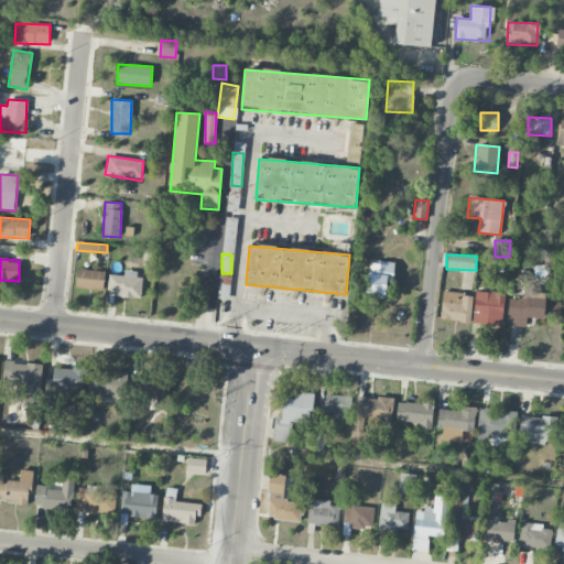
[(394,263),(368,261),(367,296),(386,297),(387,279),(393,280),(394,263)]
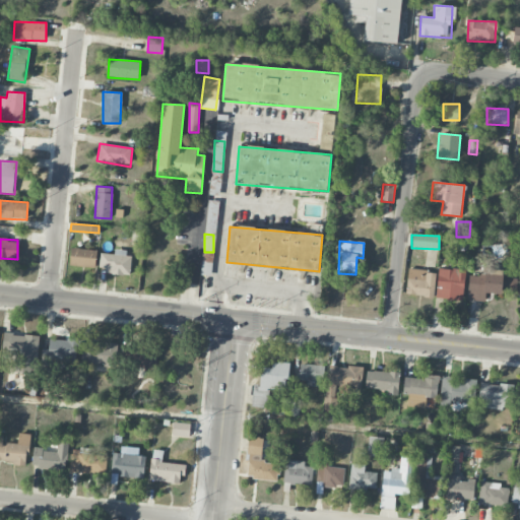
[(94,268),(96,251),(71,248),(69,265),(94,268)]
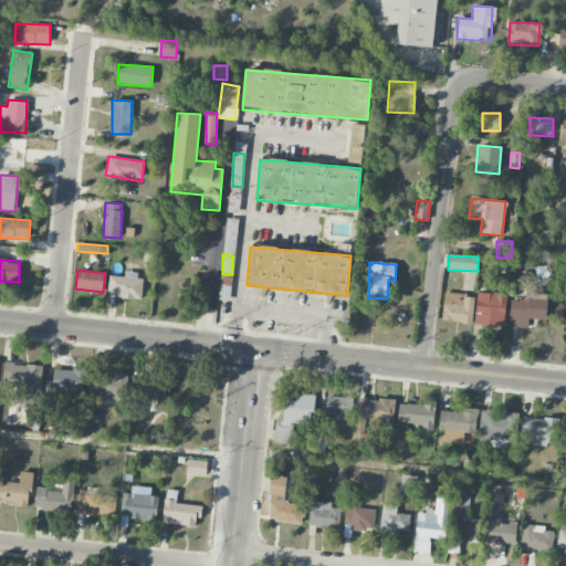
[(125,274),(124,276),(109,275),(107,295),(142,299),(144,275),(125,274)]
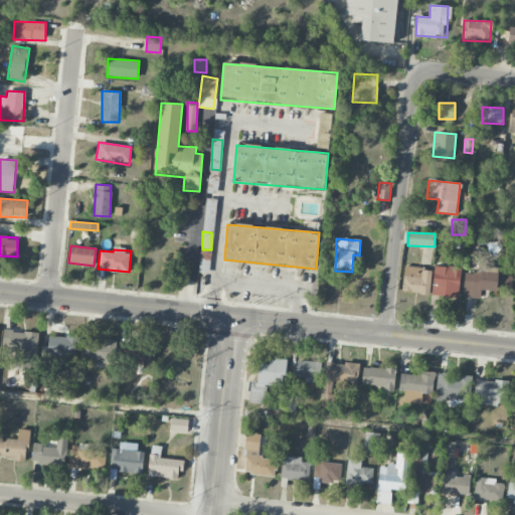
[(432,295),(458,298),(462,269),(435,266),(432,295)]
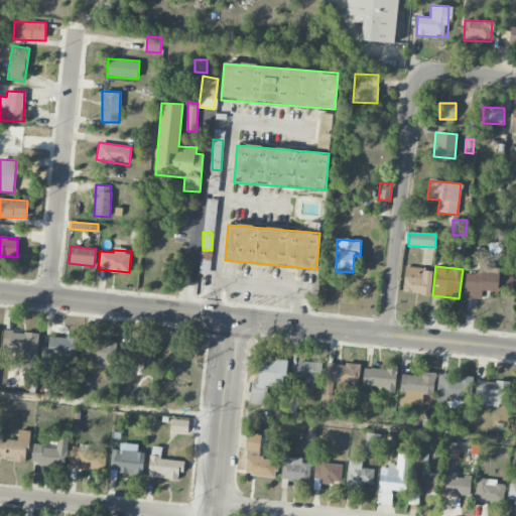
[(482,291),(499,292),(499,289),(512,290),(513,276),(498,275),(499,268),(479,266),(478,274),(467,273),(465,297),(481,299),(482,291)]
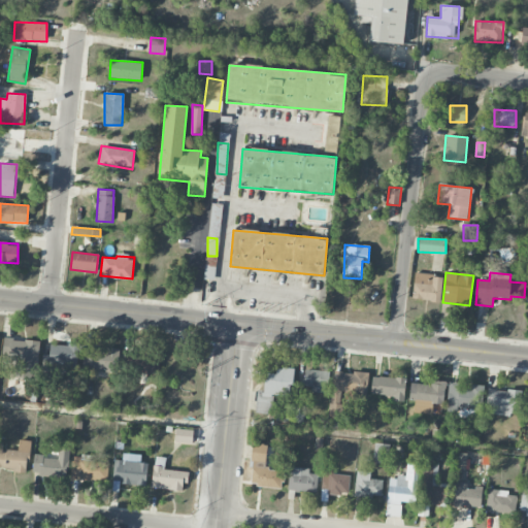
[(442,275),(414,274),(413,300),(441,301),(442,275)]
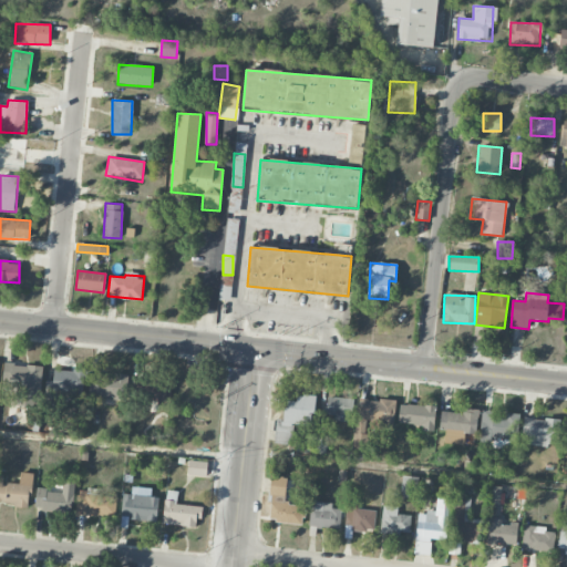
[(42,367),(4,363),(2,390),(12,390),(11,405),(39,408),(42,367)]
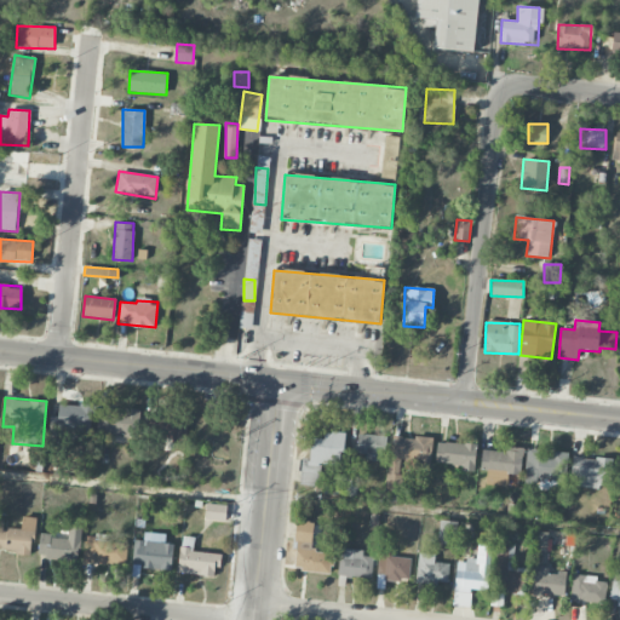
[(91,406),(58,406),(58,430),(90,431),(91,406)]
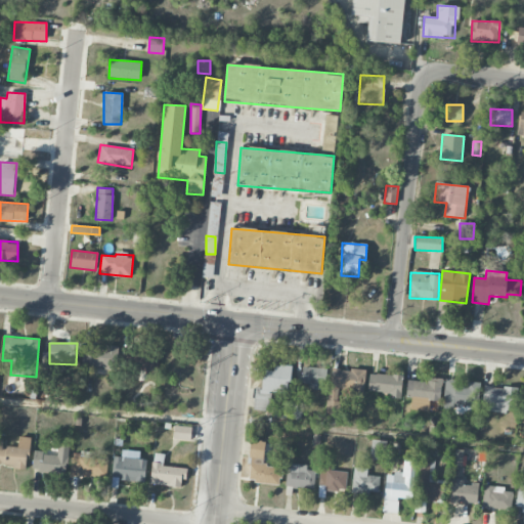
[(120,346),(83,345),(83,365),(119,367),(120,346)]
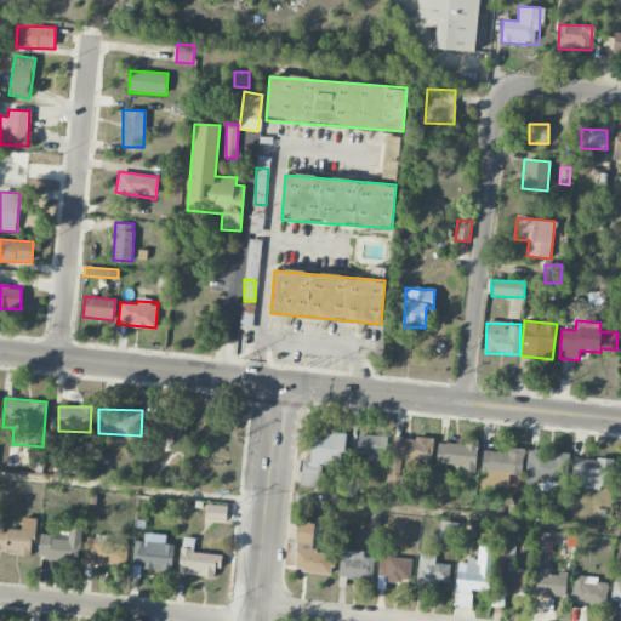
[(187,421),(160,419),(158,442),(184,444),(187,421)]
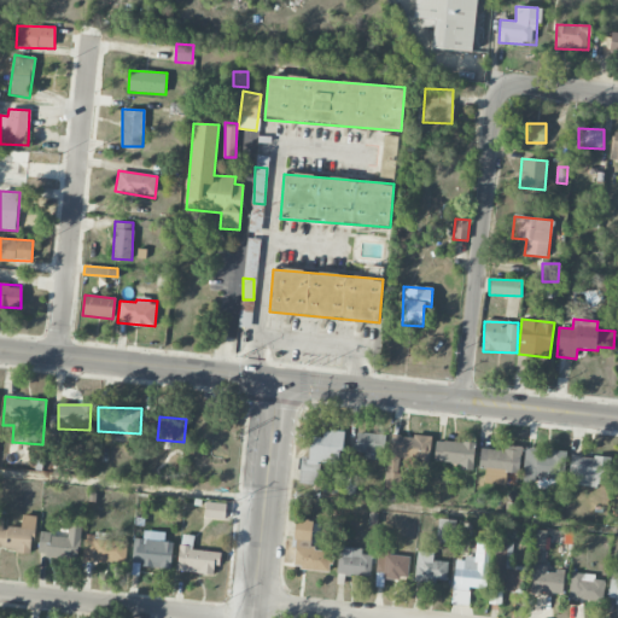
[(343,431),(326,431),(325,437),(310,437),(309,456),(301,456),(299,483),(318,484),(318,462),(340,464),(343,431)]
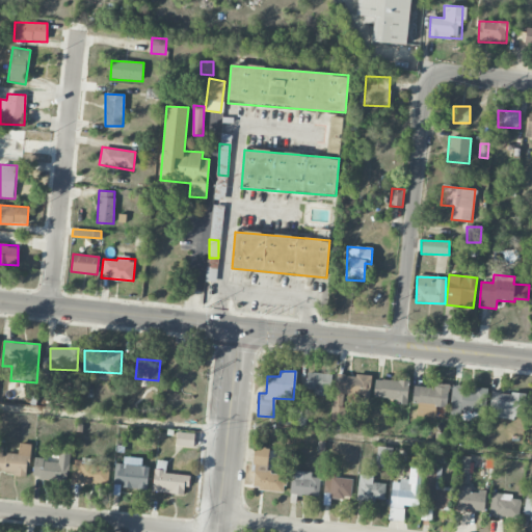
[(333,375),(308,372),(306,389),(313,390),(313,395),(329,397),(333,375)]
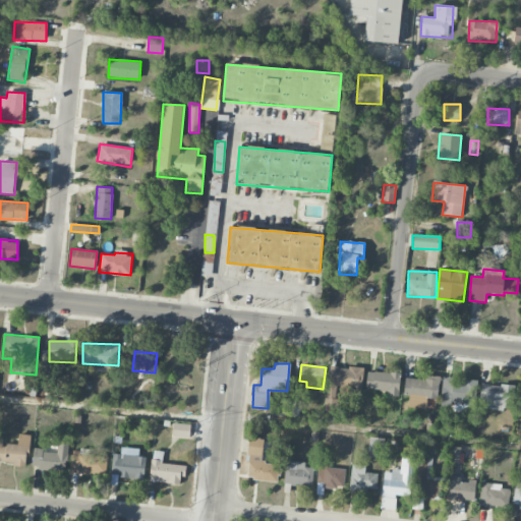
[(361,391),(363,369),(329,366),(325,414),(336,416),(339,389),(361,391)]
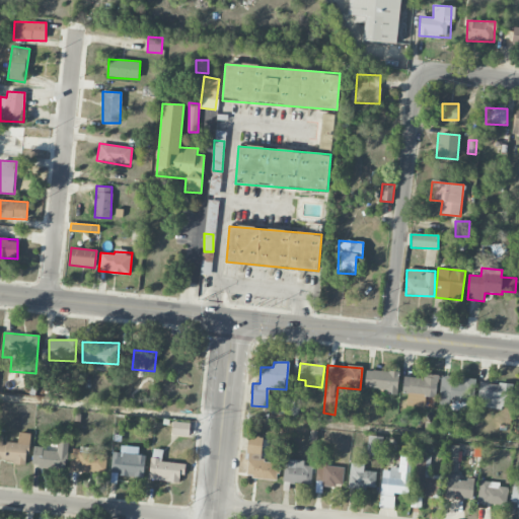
[(398,372),(365,370),(365,390),(397,391),(398,372)]
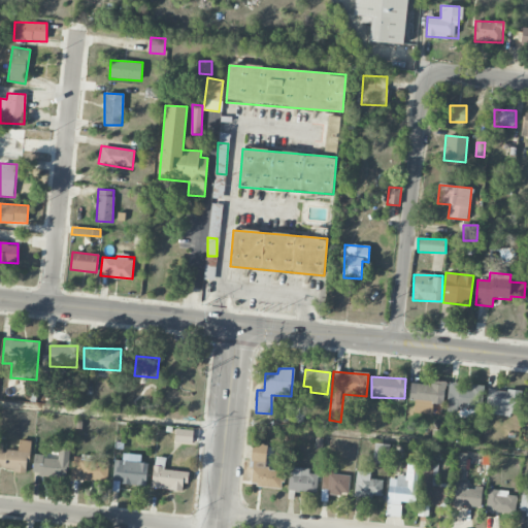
[(444,403),(446,382),(430,381),(430,385),(410,384),(409,401),(444,403)]
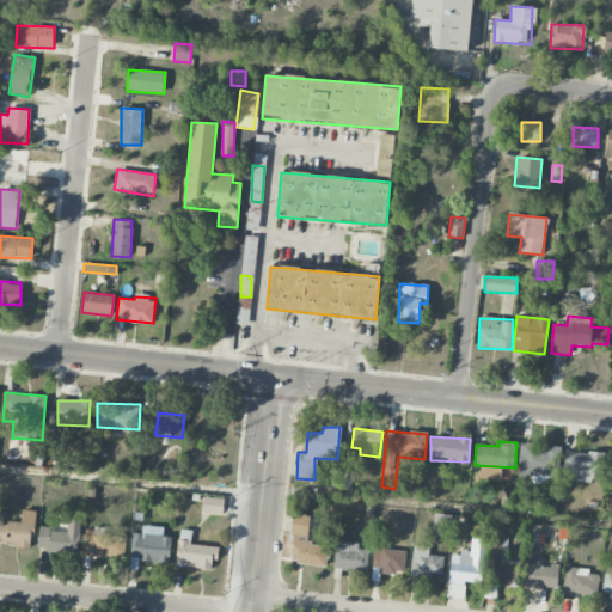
[(556,475),(558,447),(544,446),(544,447),(520,445),(518,478),(531,479),(531,472),(556,475)]
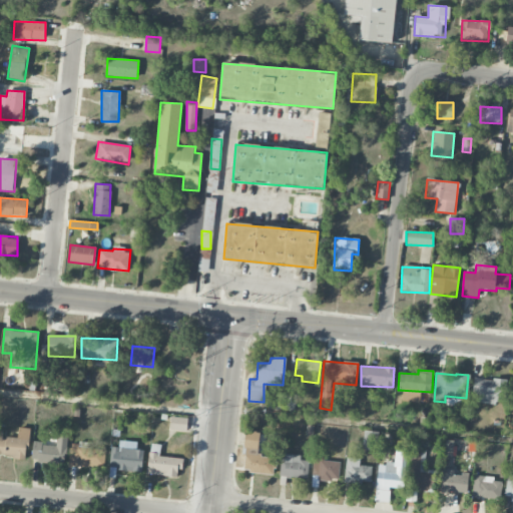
[(472,393),(479,394),(478,402),(504,404),(506,381),(474,377),(472,393)]
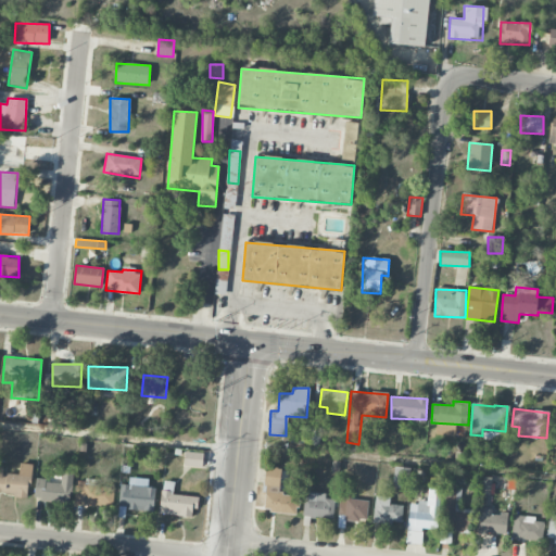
[(203,453),(186,452),(185,465),(202,467),(203,453)]
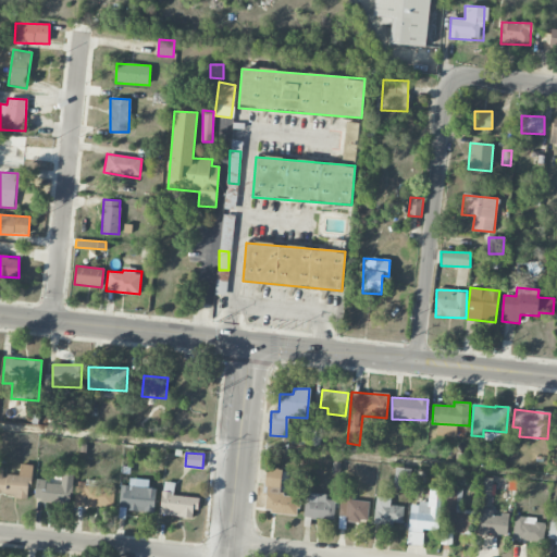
[(0,495),(28,498),(32,465),(20,463),(20,477),(3,474),(3,468),(0,467),(0,495)]
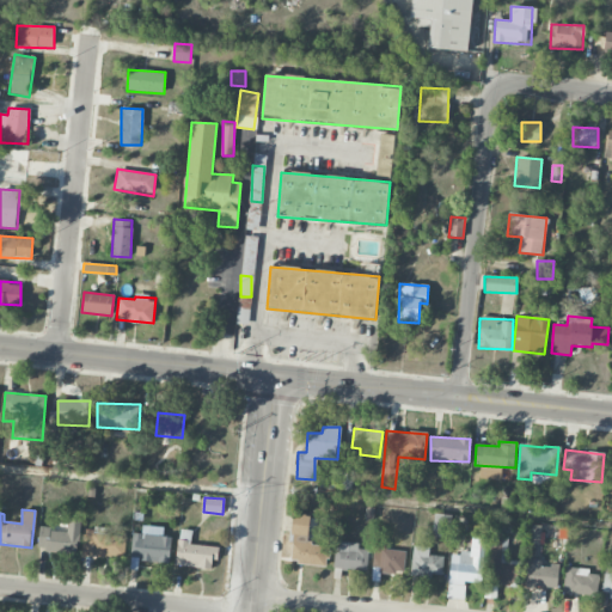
[(329,545),(307,544),(310,515),(294,514),(289,563),(328,565),(329,545)]
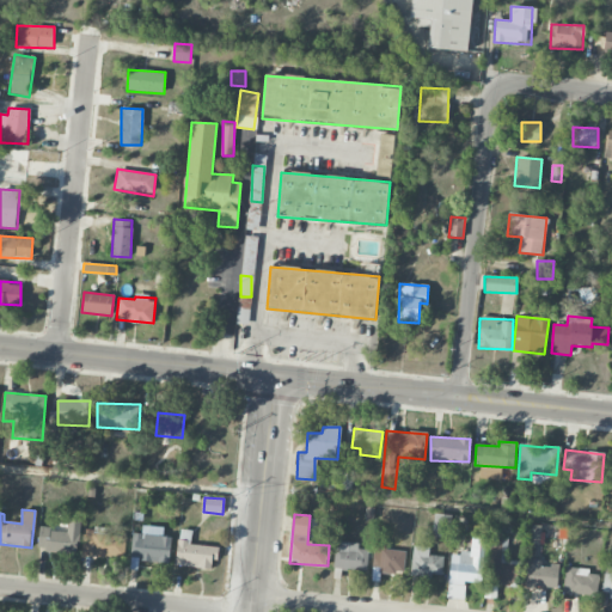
[(67,530),(38,530),(38,549),(77,551),(78,519),(68,519),(67,530)]
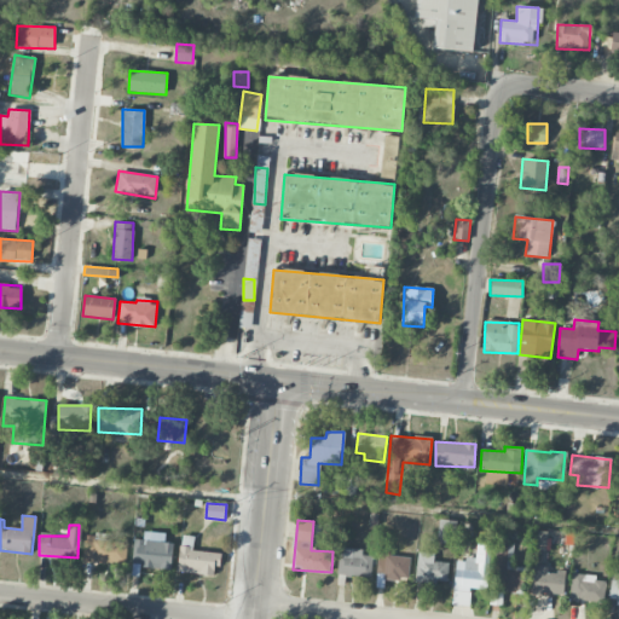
[(547,531),(533,531),(533,556),(547,556),(547,531)]
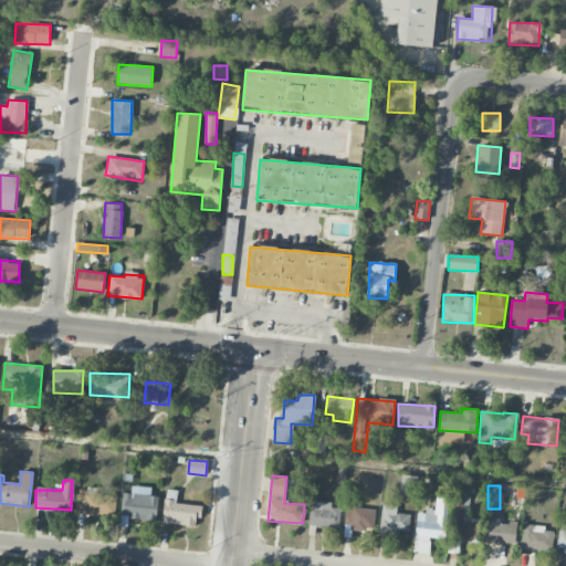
[(123,493),(121,519),(157,520),(158,496),(149,496),(149,488),(132,488),(130,493),(123,493)]
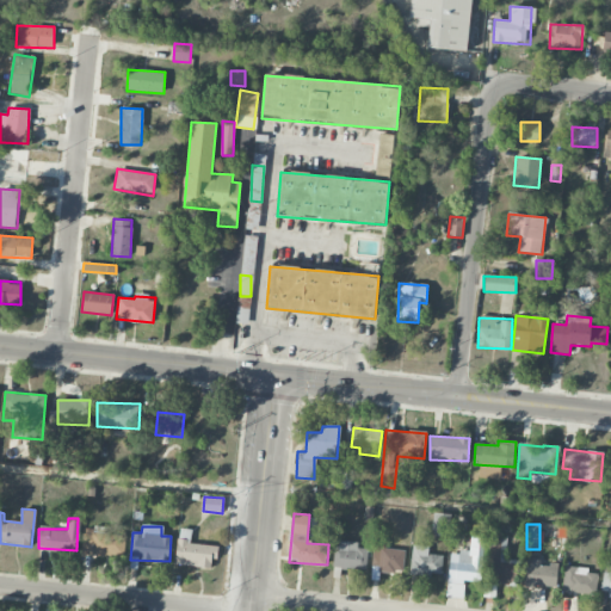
[(84,528),(82,555),(124,557),(125,535),(102,534),(102,529),(84,528)]
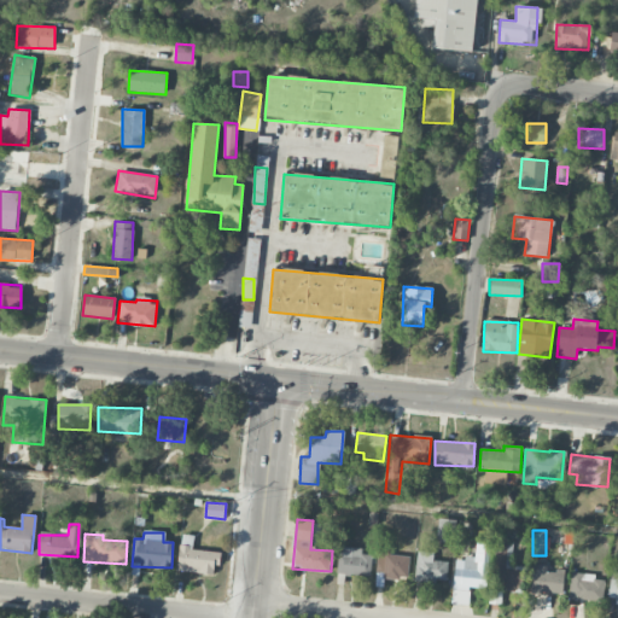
[(178,571),(214,576),(215,566),(219,566),(221,553),(192,549),(194,536),(181,535),(178,571)]
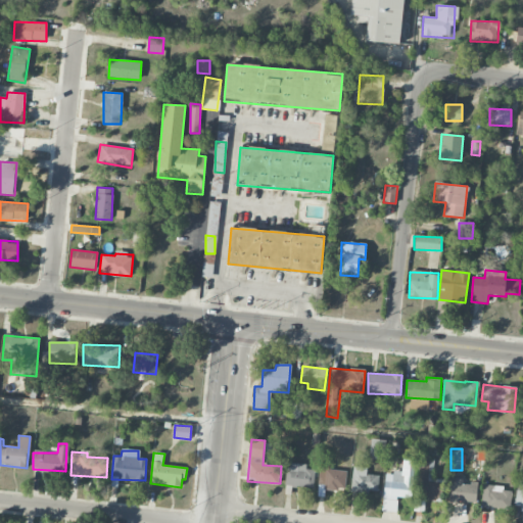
[(443,480),(433,479),(434,459),(418,458),(416,500),(442,501),(443,480)]
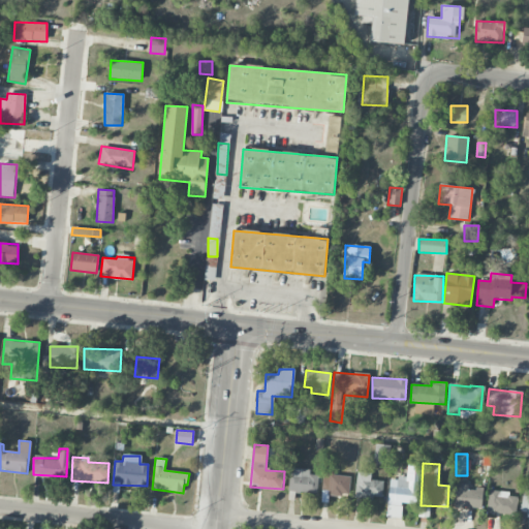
[(415,503),(417,465),(407,465),(406,478),(390,477),(387,517),(401,518),(401,503),(415,503)]
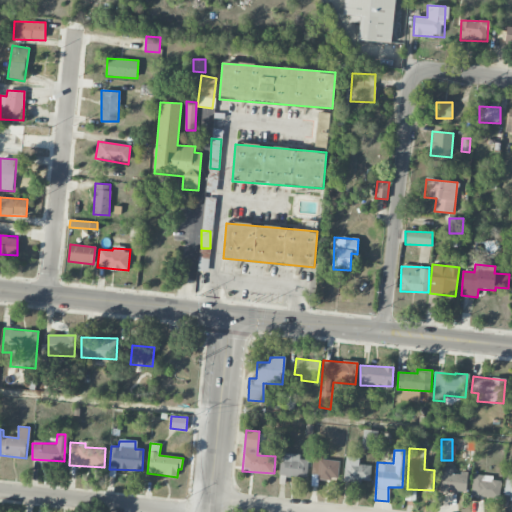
[(308,460),(299,459),(300,454),(281,452),(279,475),(307,478),(308,460)]
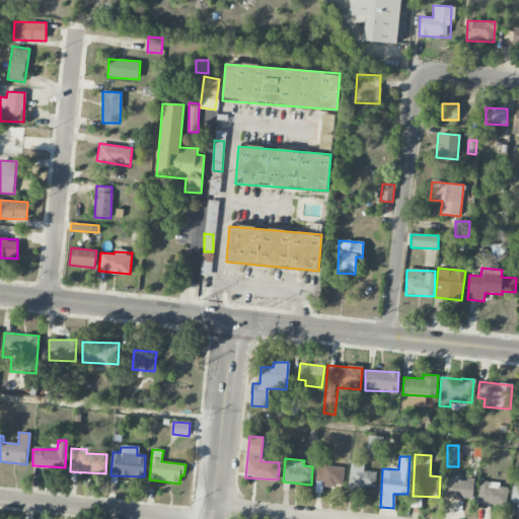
[(364,464),(351,462),(348,487),(374,490),(376,472),(364,470),(364,464)]
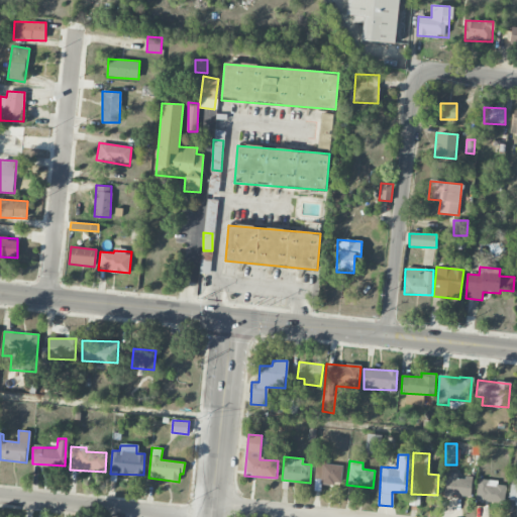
[(341,484),(342,466),(315,464),(315,483),(341,484)]
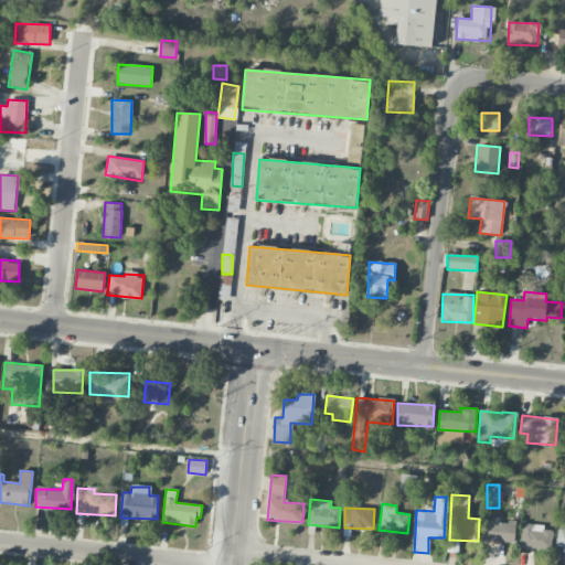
[(515,543),(515,522),(500,521),(500,515),(487,515),(486,542),(515,543)]
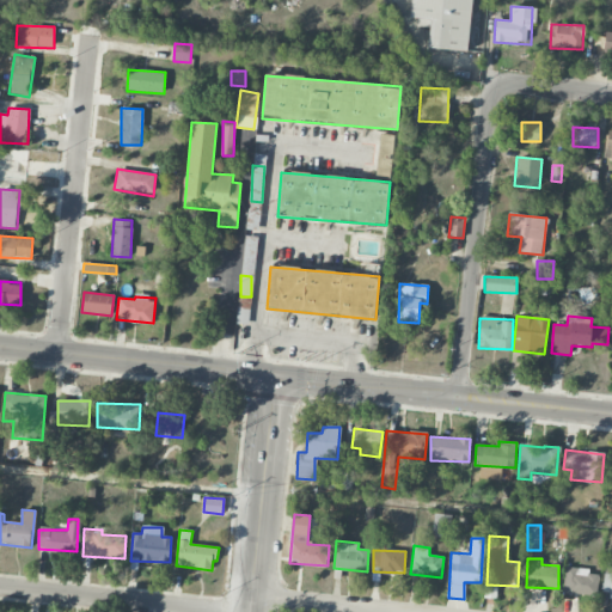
[(599,573),(565,568),(563,592),(595,597),(599,573)]
